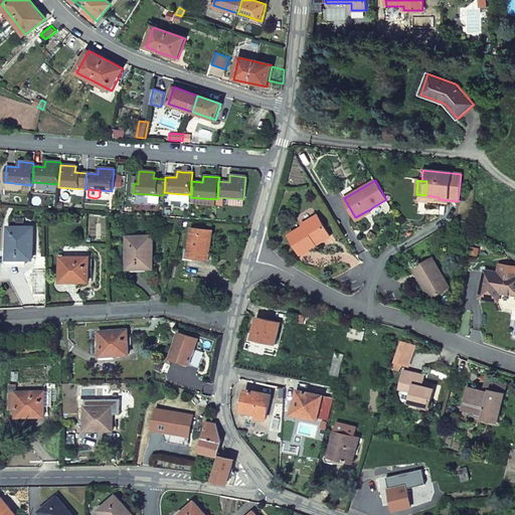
[(184,194),(170,193),(169,198),(171,200),(181,201),(183,199),(184,194)]
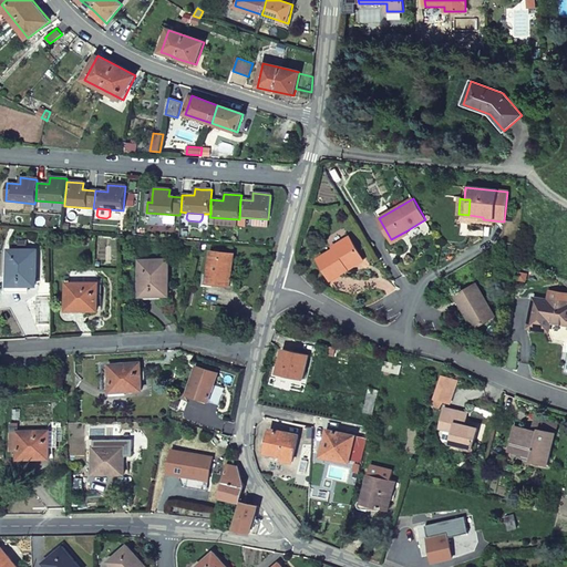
[(175,215),(163,214),(163,224),(174,224),(175,215)]
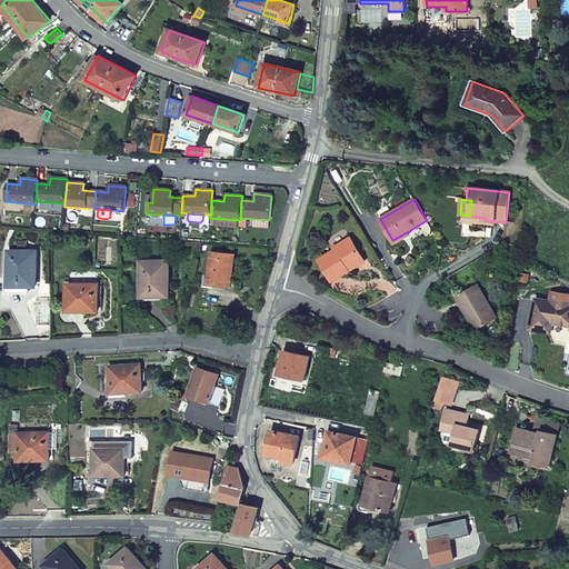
[(409,236),(407,232),(392,240),(395,245),(409,236)]
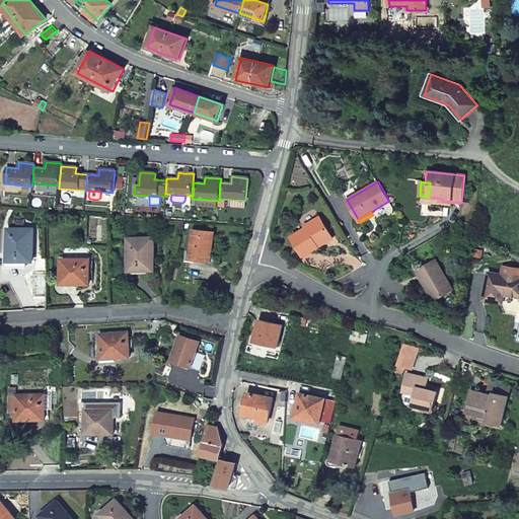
[(316,245),(330,236),(319,217),(304,226),(306,229),(291,237),(303,257),(318,248),(316,245)]
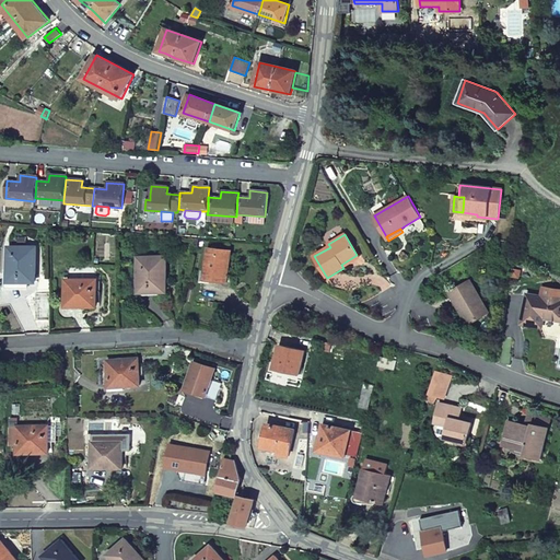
[(35,247),(8,247),(8,282),(35,282),(35,247)]
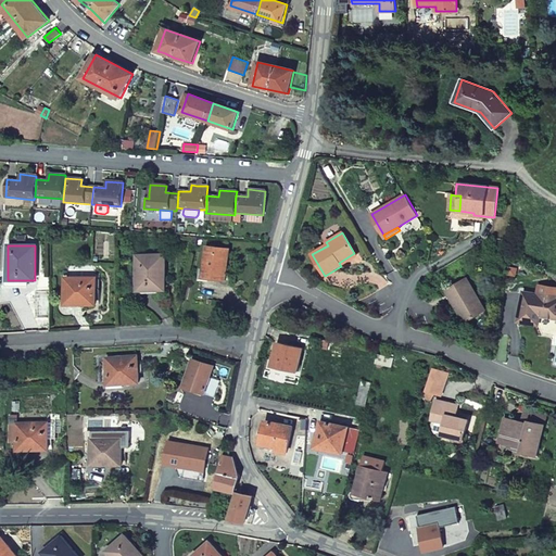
[(228,250),(206,248),(203,269),(200,269),(199,278),(225,280),(228,250)]
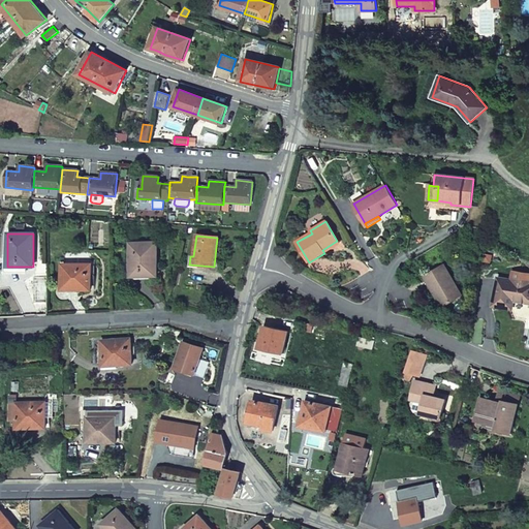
[(339,244),(337,241),(322,250),(324,253),(339,244)]
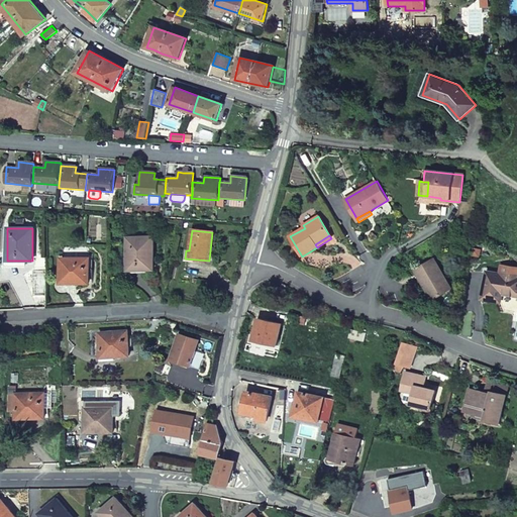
[(152,237),(127,238),(128,271),(153,270),(152,237)]
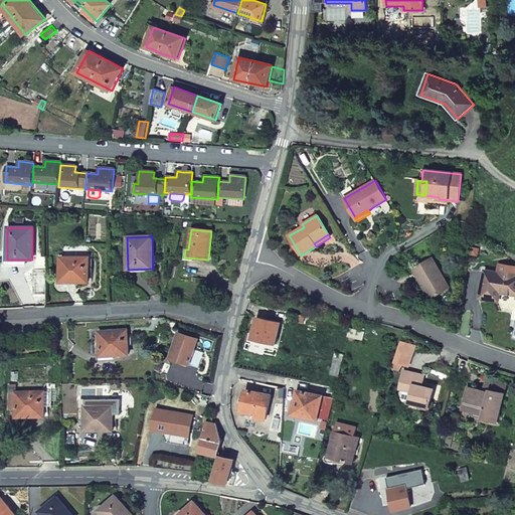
[(74,280),(74,283),(88,283),(89,258),(60,258),(60,280),(74,280)]
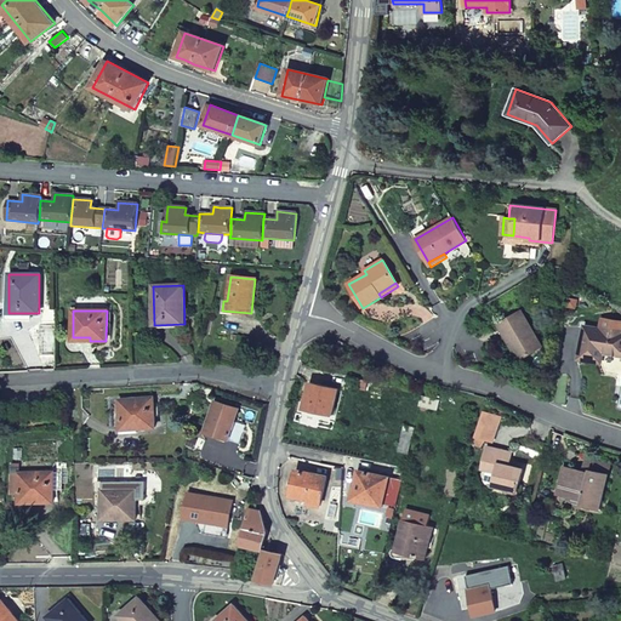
[(520,312),(497,325),(510,345),(512,343),(522,359),(542,347),(520,312)]
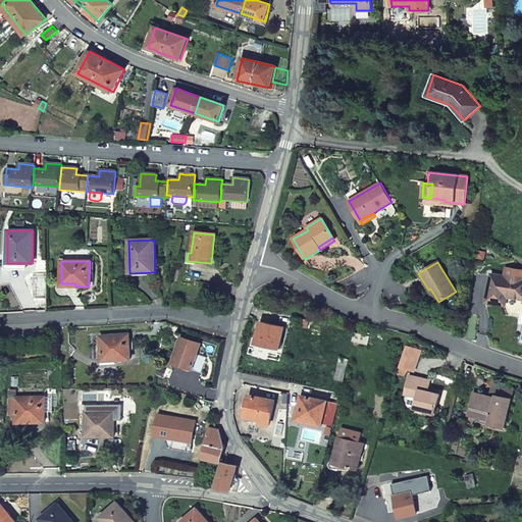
[(509,277),(521,278),(521,271),(510,270),(509,277)]
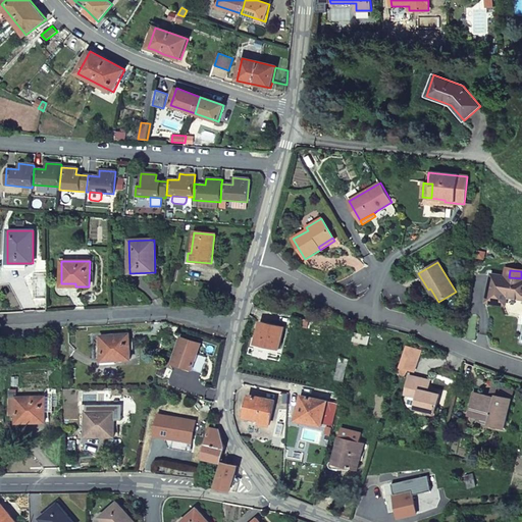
[(521,299),(521,278),(509,277),(491,274),(486,302),(504,305),(505,297),(508,297),(521,299)]
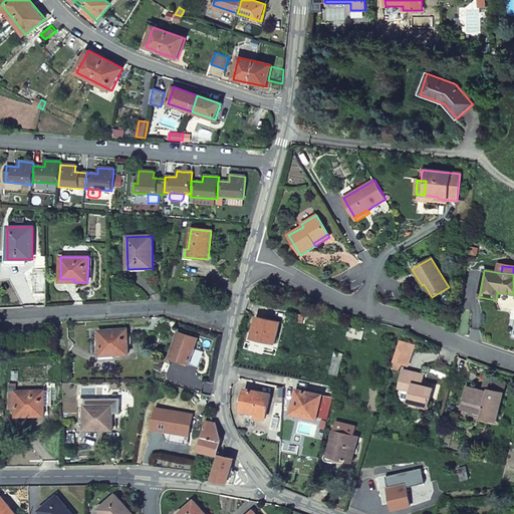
[(304,314),(296,313),(294,321),(302,323),(304,314)]
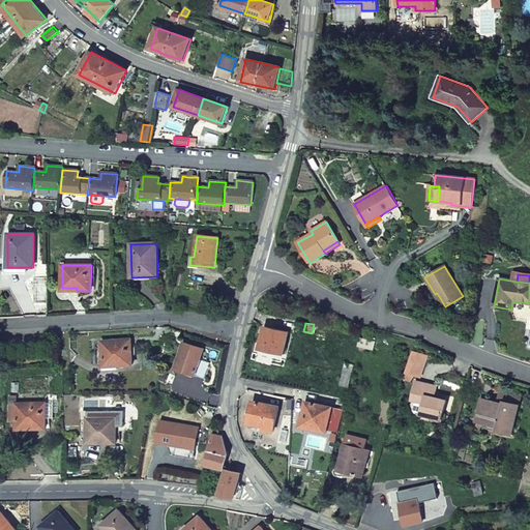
[(283,355),(288,333),(264,327),(260,350),(283,355)]
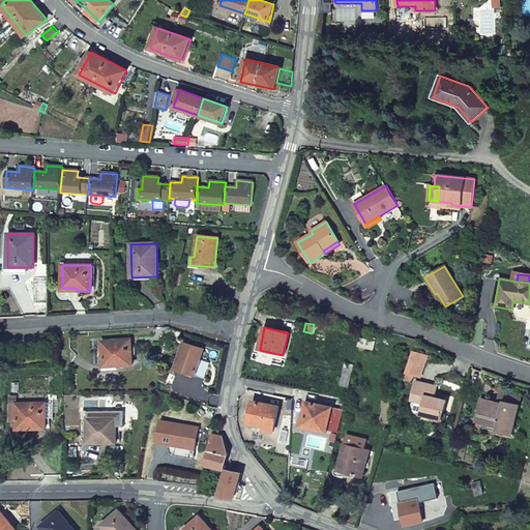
[(359,339),(358,346),(373,350),(375,342),(359,339)]
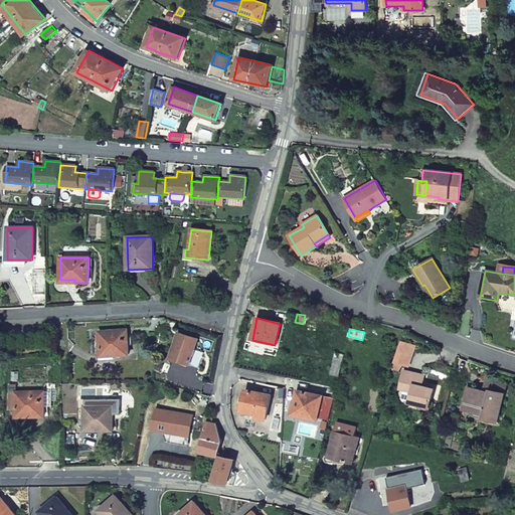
[(99,332),(100,353),(115,353),(115,356),(128,355),(127,330),(99,332)]
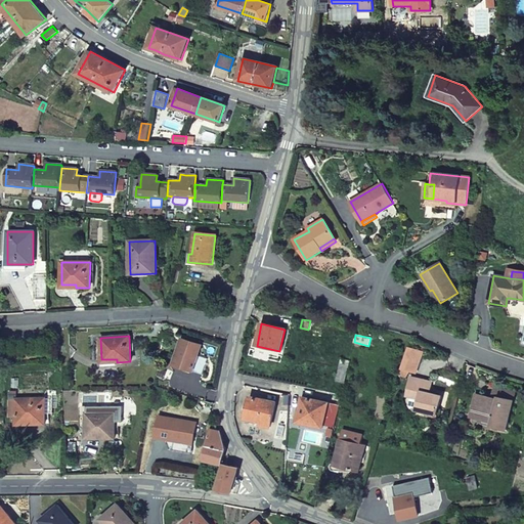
[(201,346),(181,339),(172,365),(202,375),(207,359),(198,356),(201,346)]
